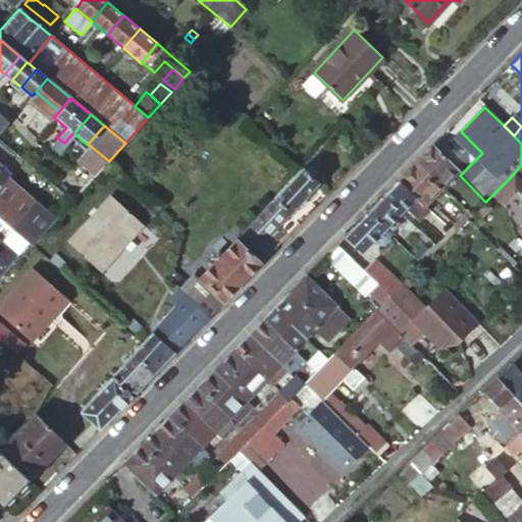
[(18,139),(5,127),(0,133),(0,141),(10,149),(18,139)]
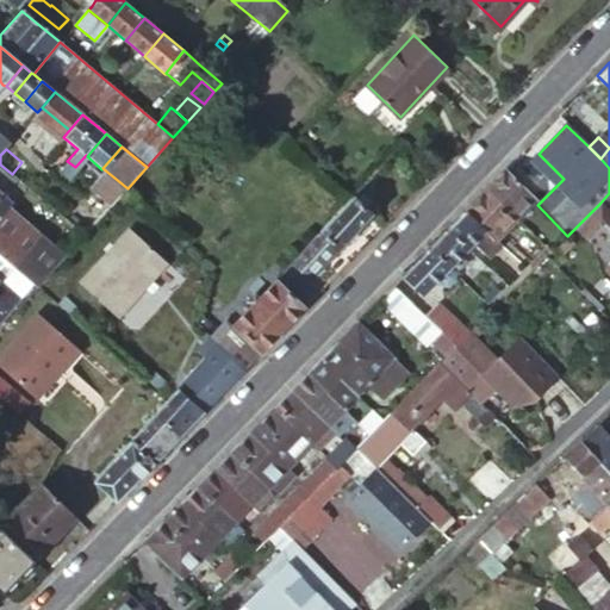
[(18,179),(26,186),(36,175),(33,172),(29,167),(18,179)]
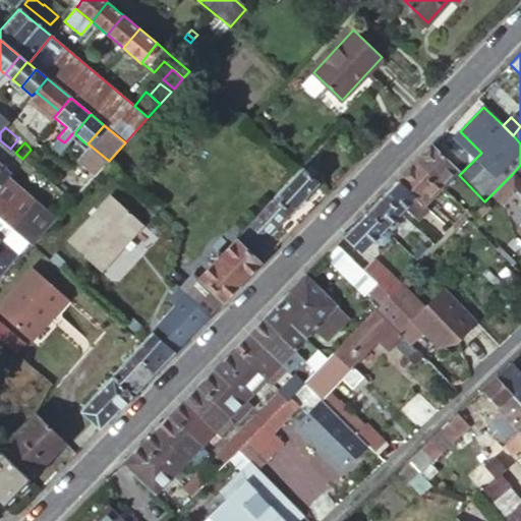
[(430,146),(414,162),(441,187),(455,172),(449,164),(430,146)]
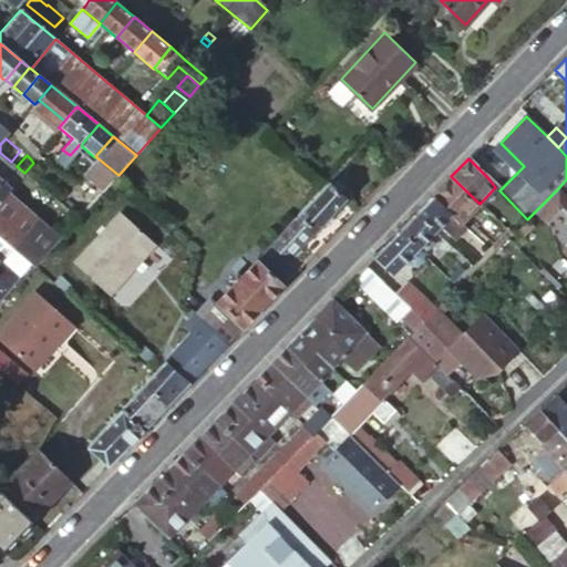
[(256,258),(284,286),(300,269),(288,258),(294,253),(298,254),(301,249),(301,245),(312,233),(313,234),(347,198),(342,195),(334,187),(339,182),(333,176),(327,183),(256,258)]
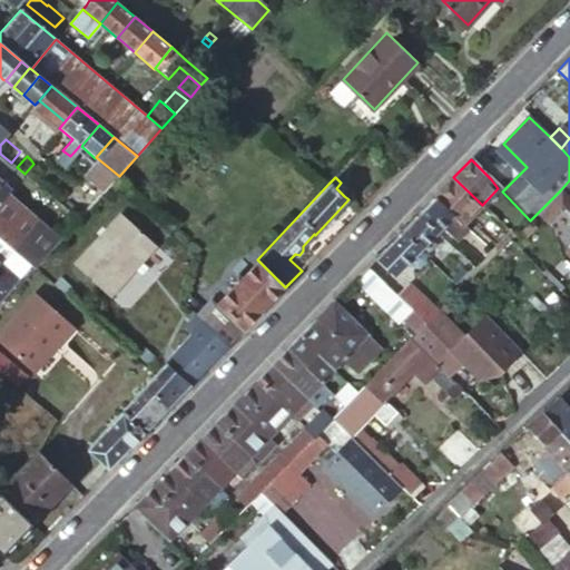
[(453,177),(436,195),(457,214),(469,202),(478,209),(482,205),(453,177)]
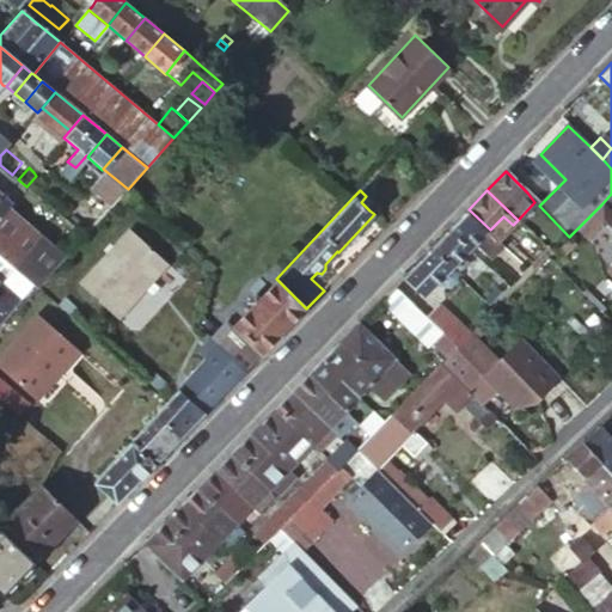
[(90,209),(101,219),(116,203),(104,193),(90,209)]
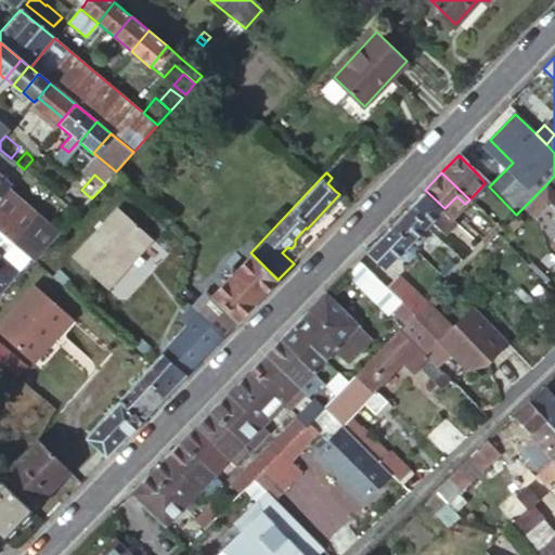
[(554,176),(545,185),(554,194),(554,176)]
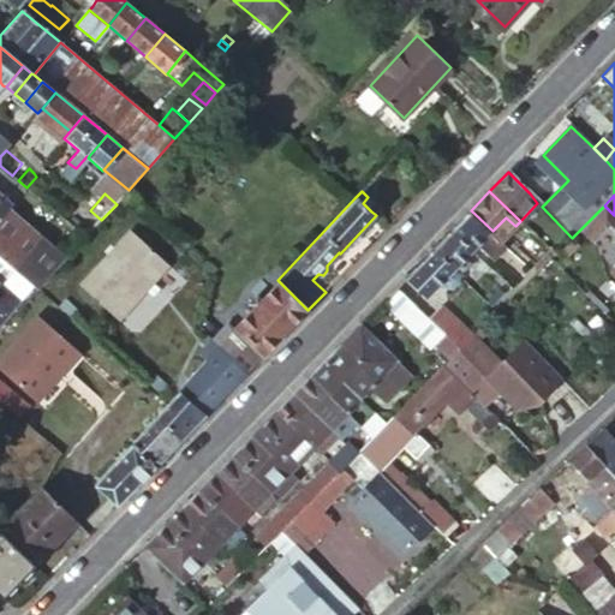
[(0,258),(39,291),(66,260),(6,209),(10,204),(0,196),(0,258)]
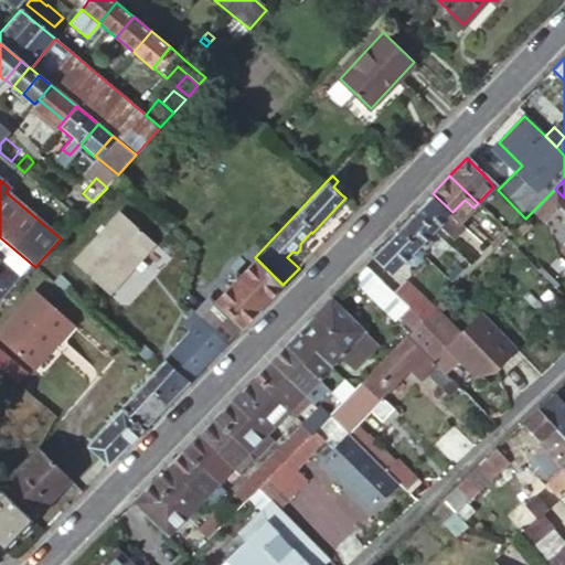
[(347,189),(338,181),(333,187),(341,194),(347,189)]
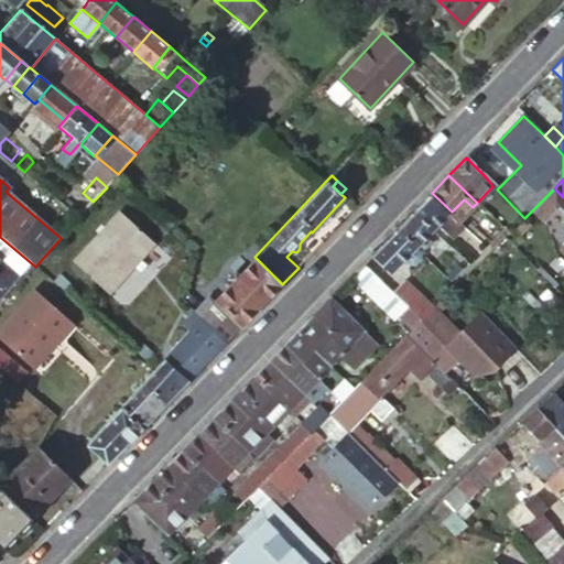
[(563,197),(554,188),(529,214),(545,230),(544,232),(560,247),(557,249),(563,255),(563,197)]
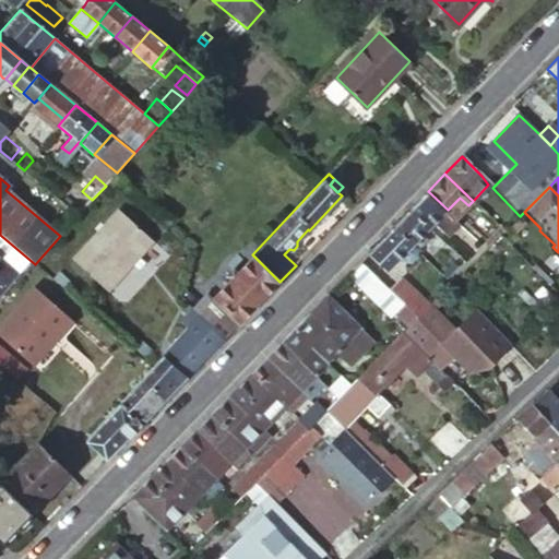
[(81,190),(67,205),(79,215),(92,200),(82,191),(81,190)]
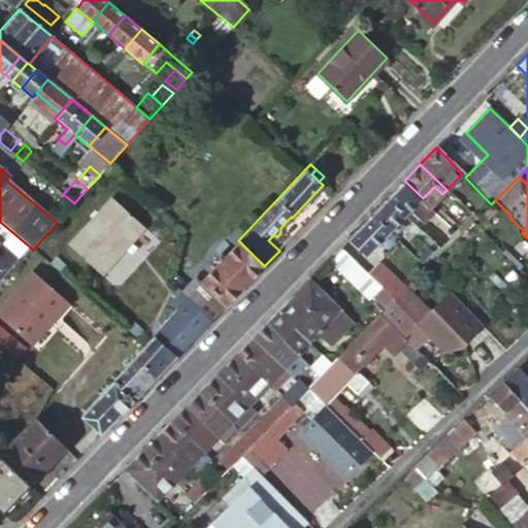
[(404,180),(401,184),(420,201),(423,198),(404,180)]
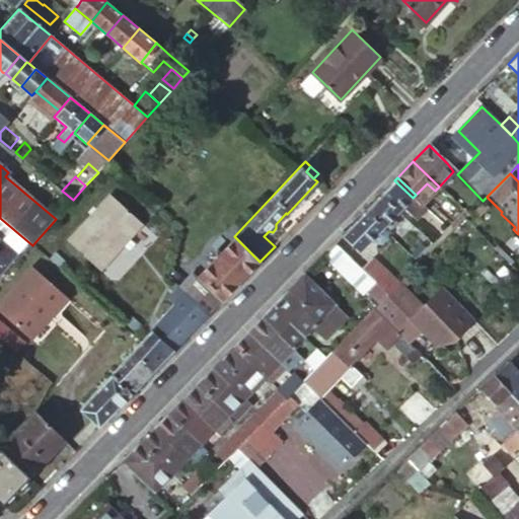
[(412,217),(422,207),(413,198),(394,180),(379,196),(397,214),(402,208),(412,217)]
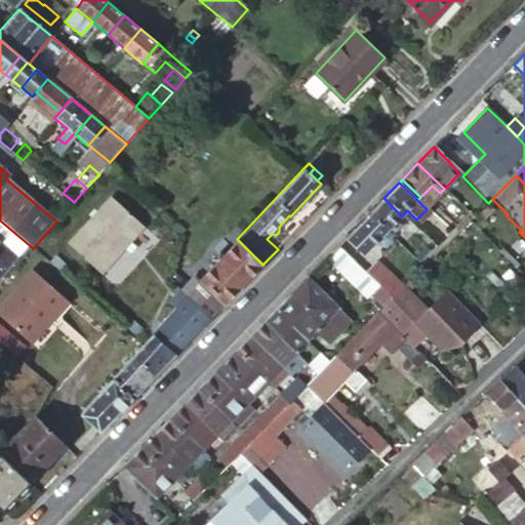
[(432,186),(420,197),(429,204),(440,193),(432,186)]
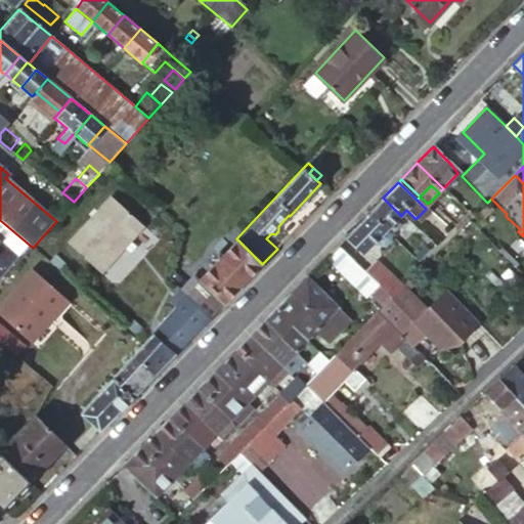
[(395,221),(401,216),(383,198),(367,214),(386,231),(391,226),(395,231),(400,226),(395,221)]
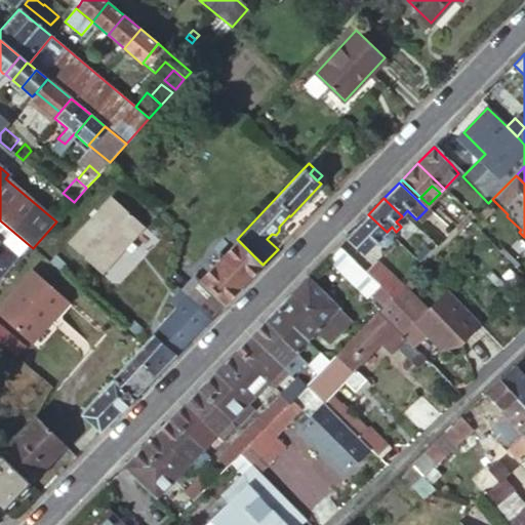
[(131,242),(145,227),(113,199),(70,245),(103,274),(124,249),(130,253),(136,247),(131,242)]
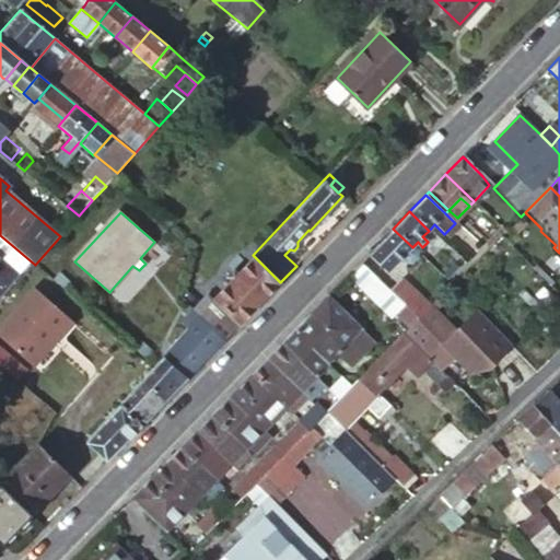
[(417,253),(412,247),(393,229),(368,254),(386,272),(400,259),(406,264),(410,265),(417,259),(417,253)]
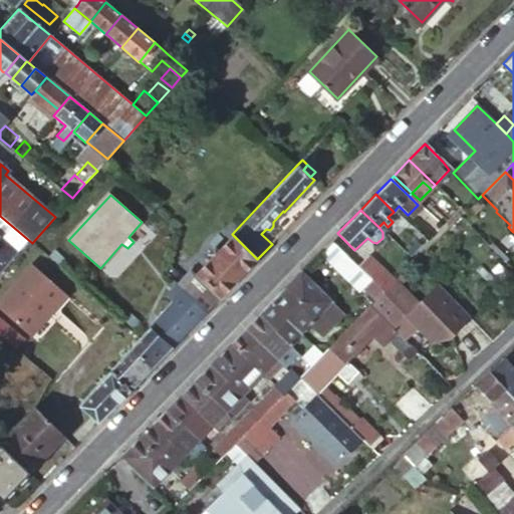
[(0,269),(26,239),(0,217),(0,269)]
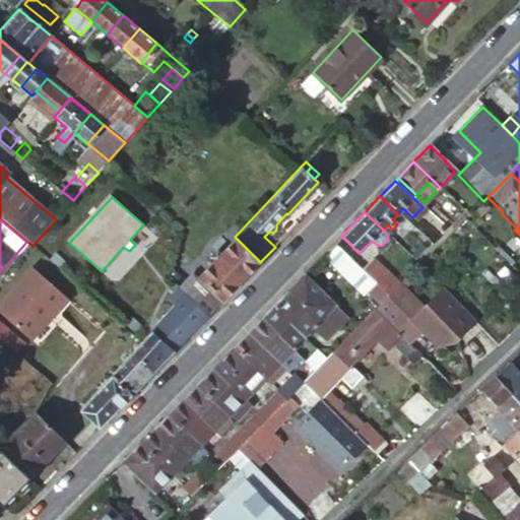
[(360,270),(368,262),(359,253),(341,236),(333,245),(334,245),(360,270)]
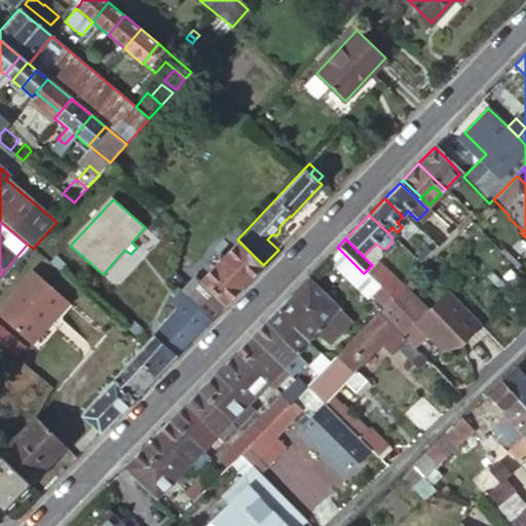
[(188,296),(211,318),(263,265),(237,239),(199,280),(200,283),(188,296)]
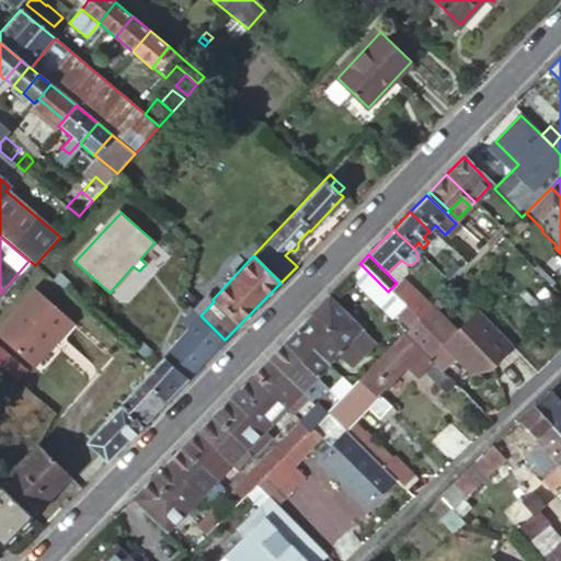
[(403,306),(388,292),(361,264),(347,277),(390,319),(403,306)]
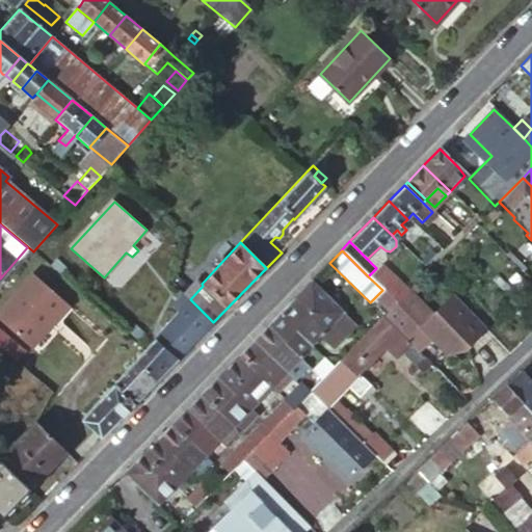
[(382,290),(395,302),(406,292),(377,266),(376,268),(368,276),(382,290)]
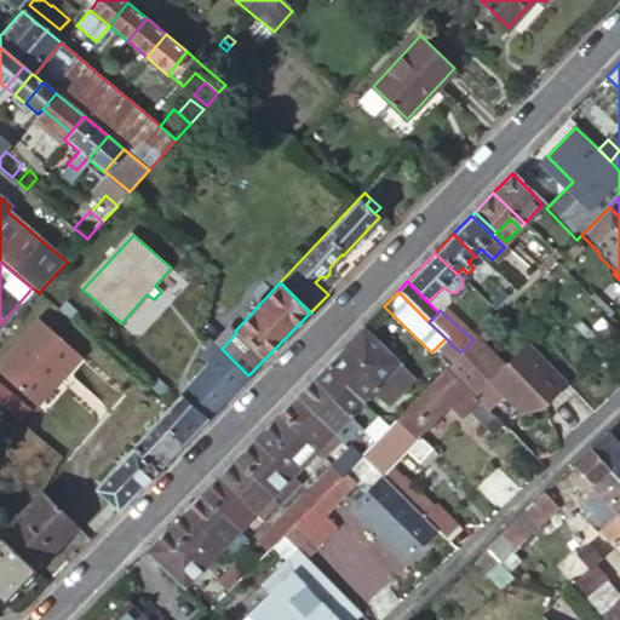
[(0,369),(38,405),(81,356),(41,320),(0,363),(0,369)]
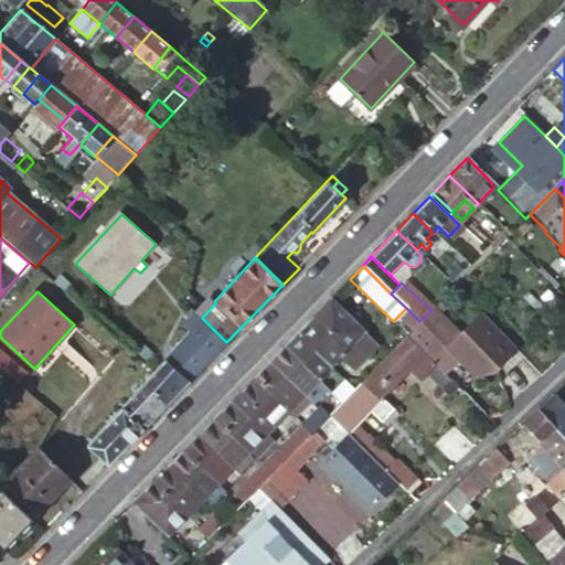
[(311,351),(328,366),(340,354),(351,365),(365,350),(359,343),(366,336),(329,299),(310,318),(327,334),(311,351)]
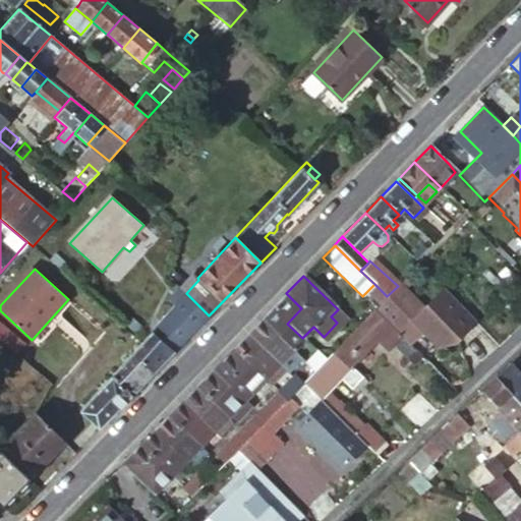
[(398,286),(387,296),(372,311),(399,337),(408,346),(420,333),(437,348),(454,344),(474,324),(442,290),(421,310),(398,286)]
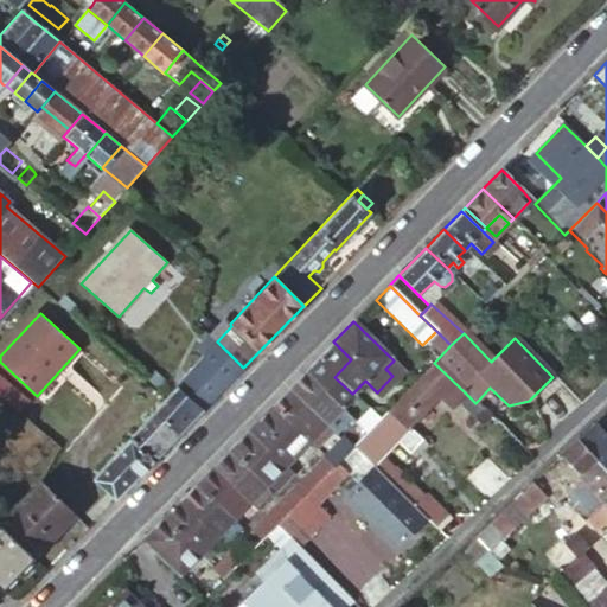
[(177,387),(202,410),(243,368),(217,342),(177,387)]
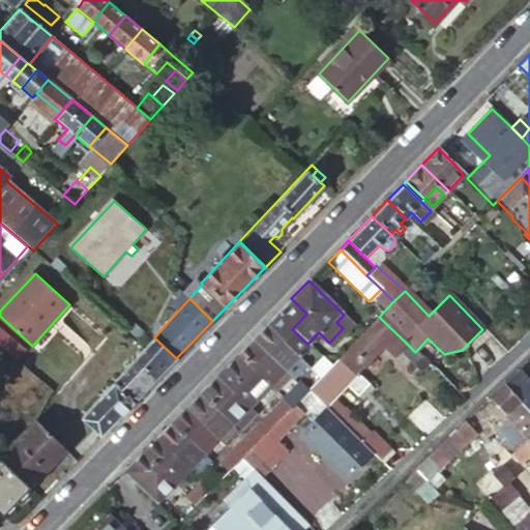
[(296,356),(307,344),(292,329),(306,314),(291,298),(265,326),(296,356)]
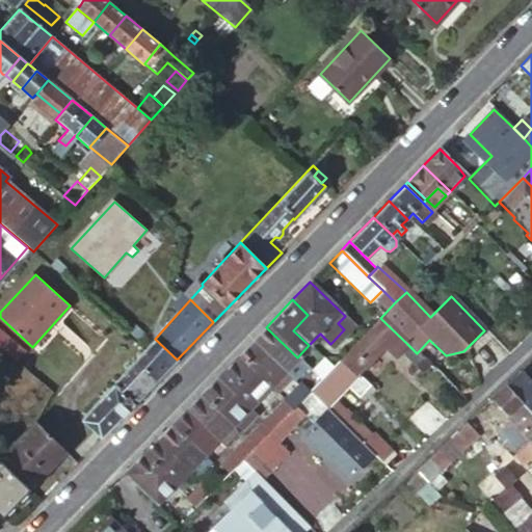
[(338,323),(344,329),(351,322),(345,316),(338,323)]
